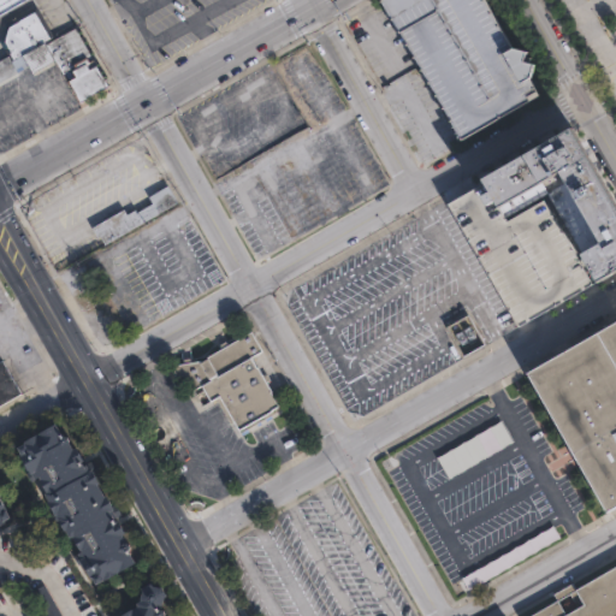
[(19,0),(0,11),(0,0),(19,0)]
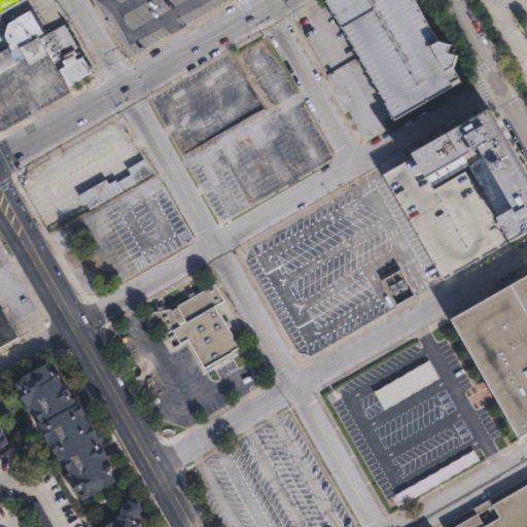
[(37,0),(39,0),(51,21),(18,40),(10,27),(12,13),(37,0)]
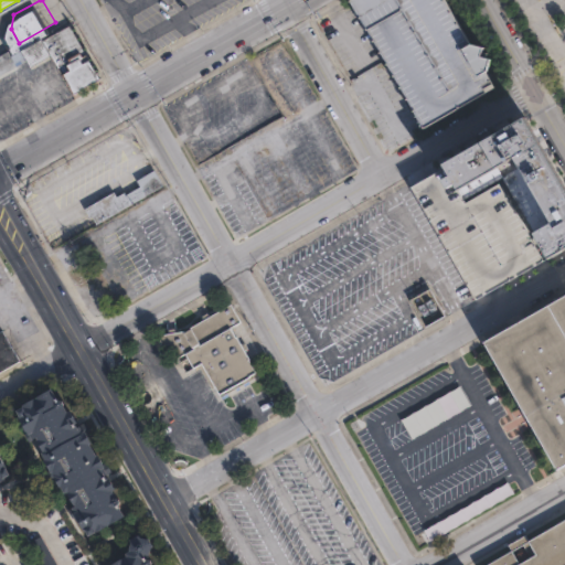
[(350,0),(446,0),(471,43),(483,45),(481,54),(490,57),(486,68),(496,85),(423,126),(350,0)]
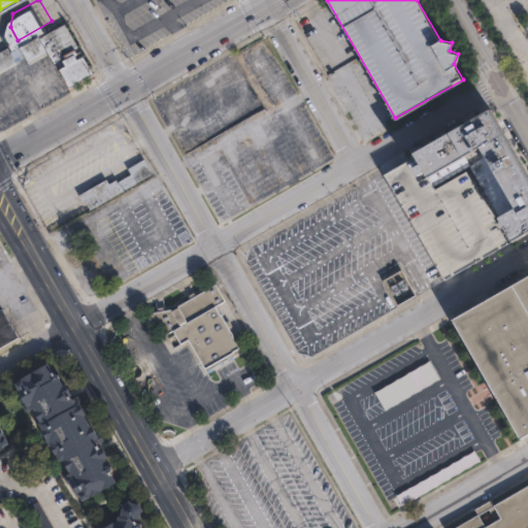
[(63,22),(92,73),(67,87),(47,53),(28,64),(23,57),(0,69),(0,50),(5,47),(8,53),(63,22)]
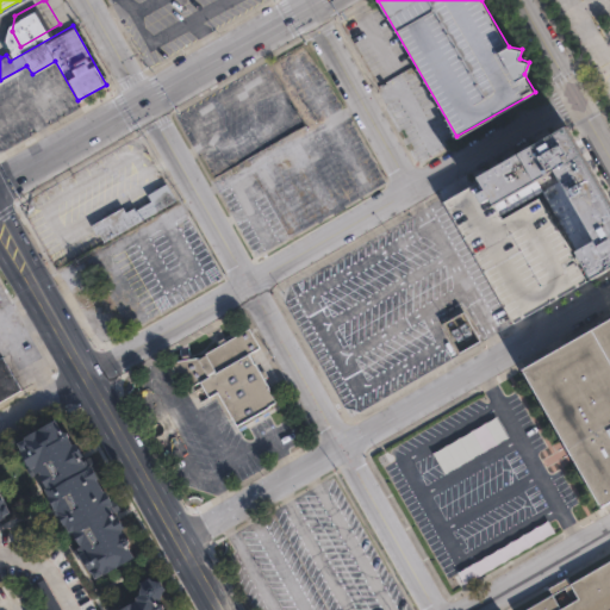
[(562,125),(609,211),(609,265),(586,278),(572,251),(591,241),(551,167),(490,200),(486,203),(483,198),(477,200),(472,192),(478,188),(474,181),(471,175),(562,125)]
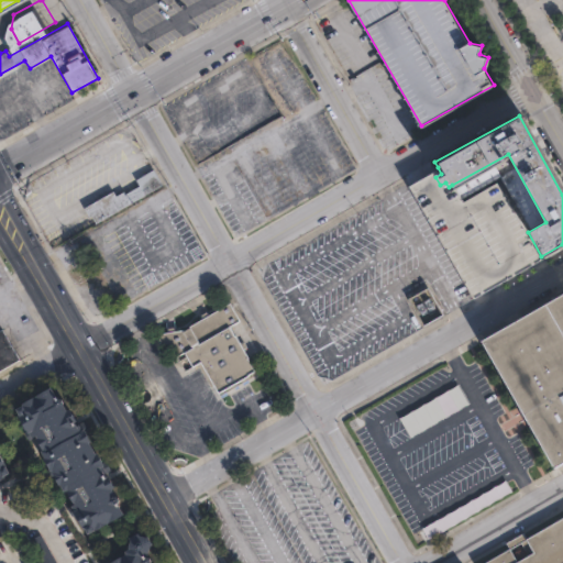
[(538,258),(483,288),(471,296),(409,183),(424,175),(438,167),(441,174),(435,177),(440,185),(445,183),(449,187),(452,185),(460,200),(495,181),(538,258)]
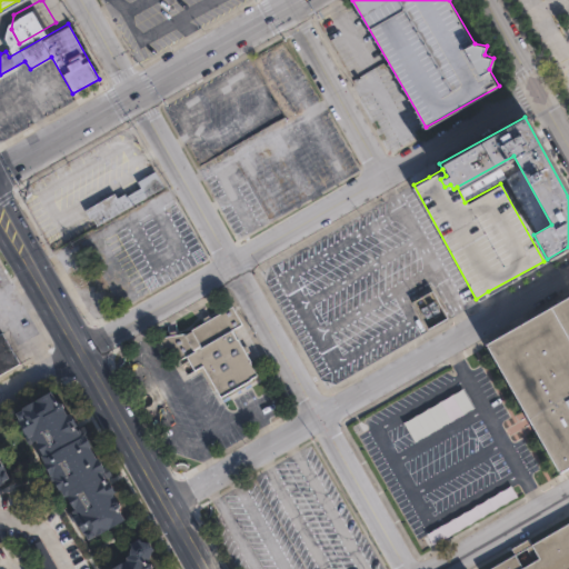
[(161,187),(91,226),(82,210),(113,192),(116,197),(125,192),(126,195),(140,187),(137,180),(153,171),(161,187)]
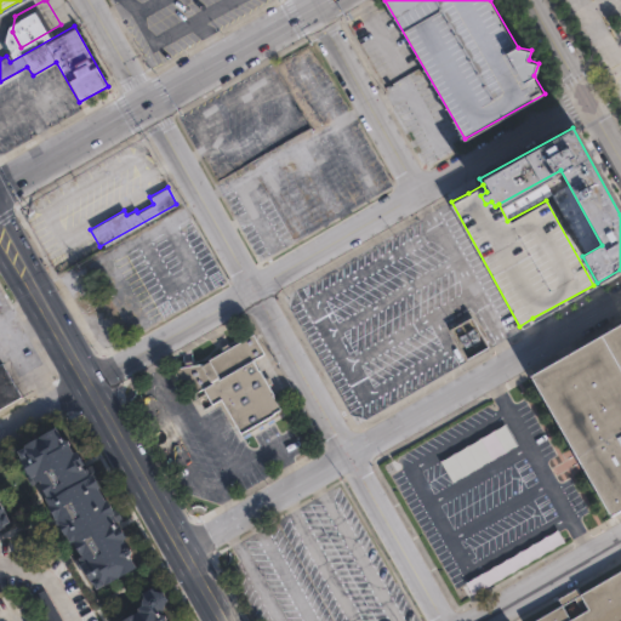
[(485,346),(465,357),(449,328),(469,317),(485,346)]
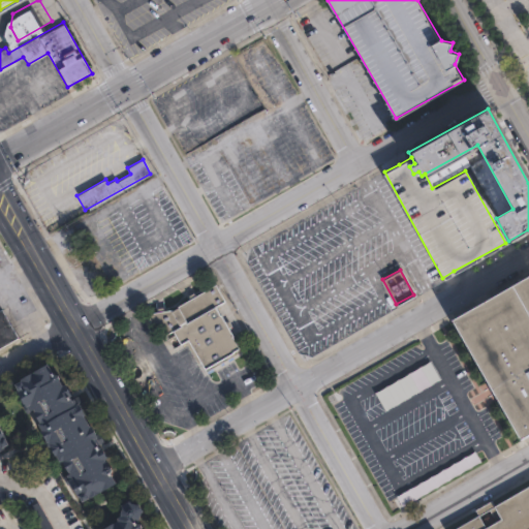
[(528,431),(518,438),(450,319),(528,275),(528,431)]
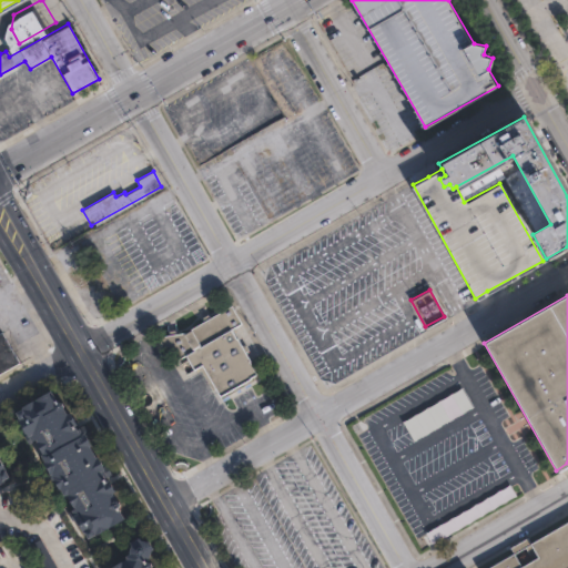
[(235,328),(262,377),(225,397),(206,365),(190,373),(174,345),(166,346),(164,337),(192,333),(235,307),(244,324),(235,328)]
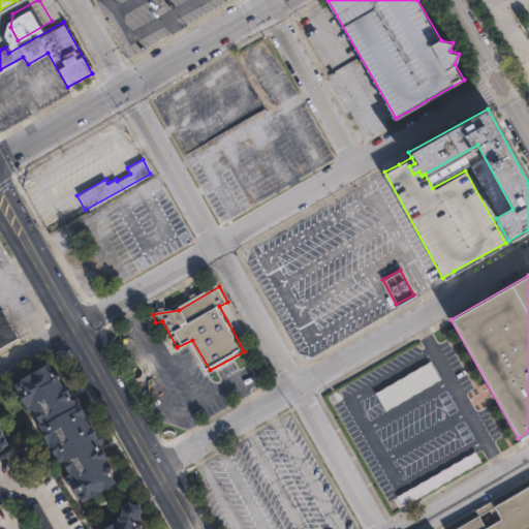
[(0,304),(19,336),(0,346),(0,304)]
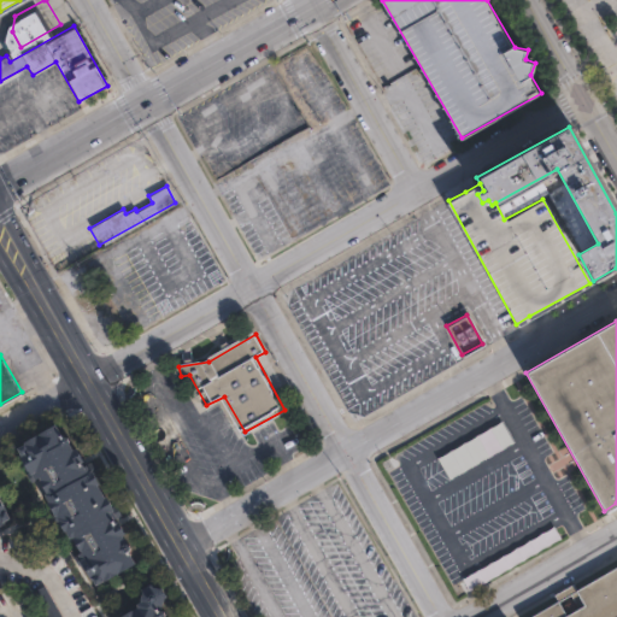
[(140,551),(94,577),(22,451),(68,424),(140,551)]
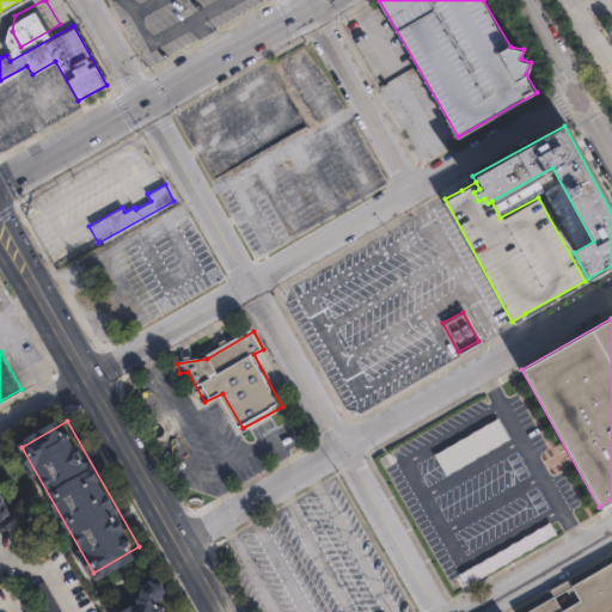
[(0,496),(11,515),(0,521),(0,496)]
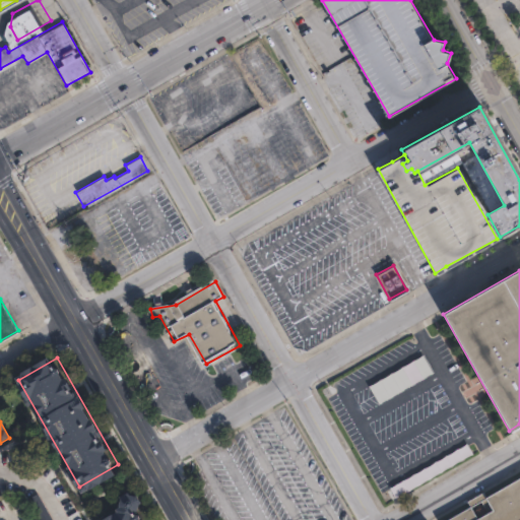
[(395,497),(473,453),(467,444),(390,486),(395,497)]
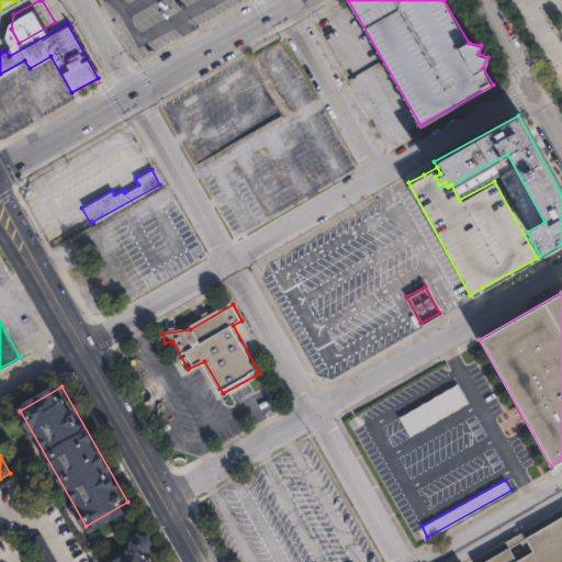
[(480,561),(561,514),(561,561),(560,561),(480,561)]
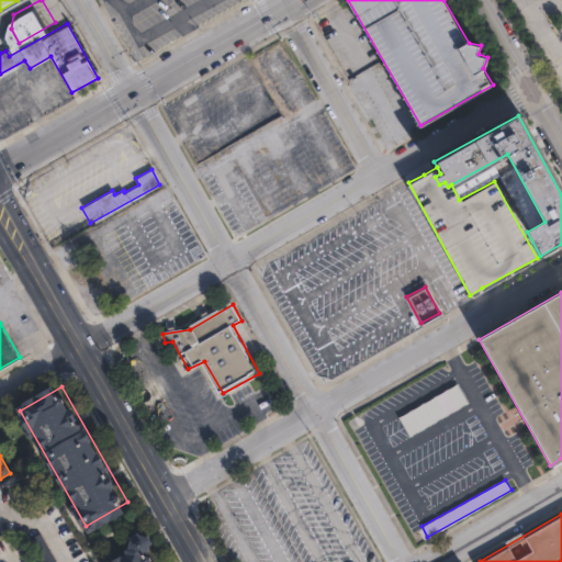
[(154,561),(126,561),(147,550),(154,561)]
